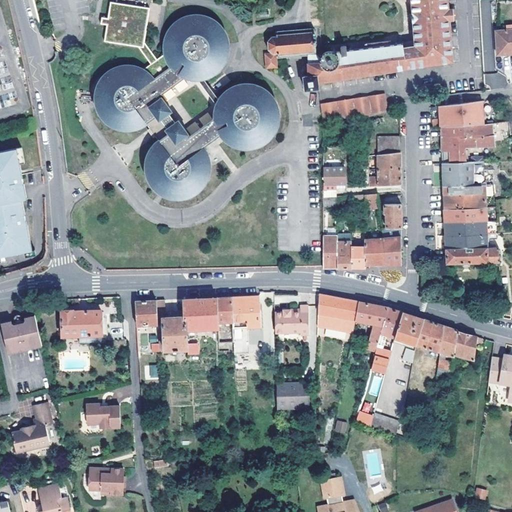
[(446,0),(409,0),(411,16),(411,21),(413,42),(402,44),(404,69),(451,61),(448,21),(452,21),(451,9),(448,9),(446,0)]
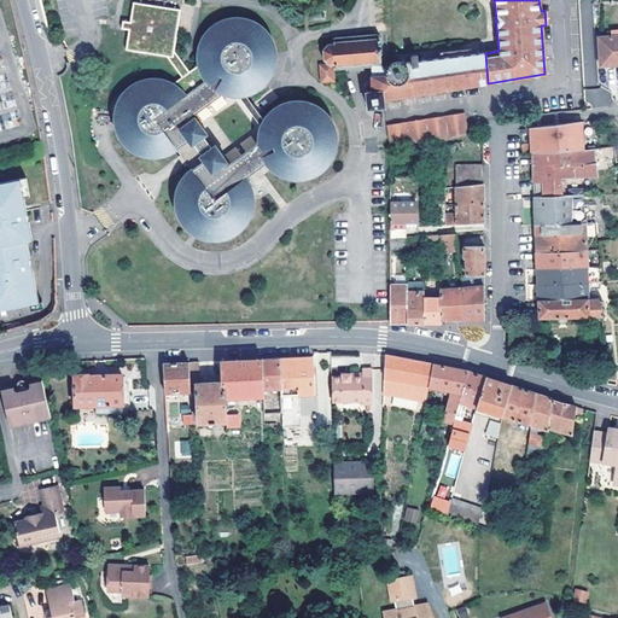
[(254,205),(254,200),(254,196),(252,191),(251,186),(249,181),(246,178),(245,175),(262,163),(263,163),(266,167),(269,170),(273,174),(277,176),(281,179),(286,180),(291,181),(296,181),(301,181),(305,180),(309,179),(314,176),(318,174),(322,172),(325,168),(328,164),(331,161),(333,156),(334,151),(336,146),(336,141),(336,136),(334,132),(333,128),(331,123),(328,118),(326,115),(322,111),(321,111),(305,111),(305,103),(301,101),(296,101),(291,101),(286,103),(283,104),(278,105),(274,109),(269,111),(267,115),(263,118),(262,121),(263,123),(258,126),(258,128),(257,132),(256,136),(256,141),(256,143),(225,164),(223,163),(226,161),(214,145),(211,146),(203,135),(205,134),(194,117),(191,120),(190,117),(221,94),(235,83),(243,93),(244,95),(248,94),(252,93),(256,91),(261,87),(263,85),(267,80),(269,76),(272,73),(273,68),(274,63),(274,57),(274,53),(273,47),(273,45),(272,44),(269,39),(267,35),(264,30),(261,28),(257,24),(252,22),(249,19),(244,18),(239,17),(234,17),(229,18),(225,19),(220,21),(215,23),(211,25),(208,28),(204,31),(202,36),(199,40),(197,45),(196,50),(196,54),(196,56),(196,59),(196,64),(197,69),(198,74),(200,77),(203,81),(197,86),(182,65),(188,23),(141,16),(138,34),(132,33),(130,41),(136,42),(134,62),(175,70),(190,91),(184,95),(181,93),(178,89),(174,86),(169,83),(165,82),(161,80),(156,80),(151,80),(146,80),(141,81),(136,82),(133,85),(129,87),(124,91),(122,93),(118,98),(116,101),(115,106),(114,111),(112,116),(112,121),(114,126),(115,129),(116,134),(118,139),(121,143),(124,146),(128,150),(132,152),(136,155),(141,156),(145,157),(150,157),(155,157),(159,157),(164,156),(169,153),(173,151),(175,150),(179,155),(176,157),(184,165),(186,164),(190,169),(187,172),(184,175),(181,179),(179,182),(176,187),(175,192),(175,197),(175,202),(175,207),(176,211),(179,216),(180,220),(184,225),(186,228),(190,231),(194,233),(198,235),(203,238),(208,239),(213,239),(217,239),(222,239),(227,237),(232,235),(235,233),(239,231),(243,227),(246,223),(249,219),(251,215),(252,210),(254,205)]
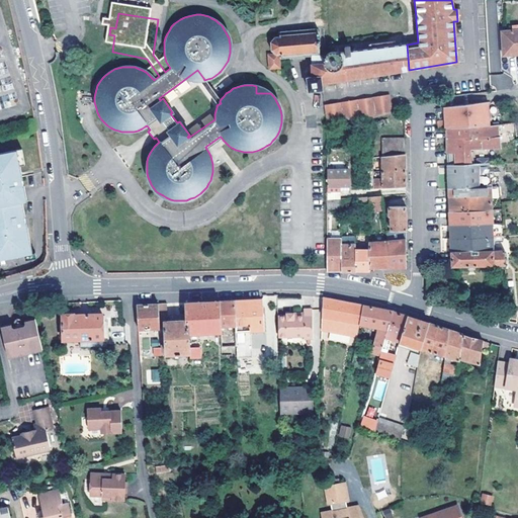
[(278,59),(311,56),(311,64),(323,63),(322,55),(318,53),(317,46),(318,45),(317,36),(316,36),(315,26),(276,31),(276,35),(272,36),(268,41),(269,51),(274,55),(267,56),(269,70),(279,69),(278,59)]
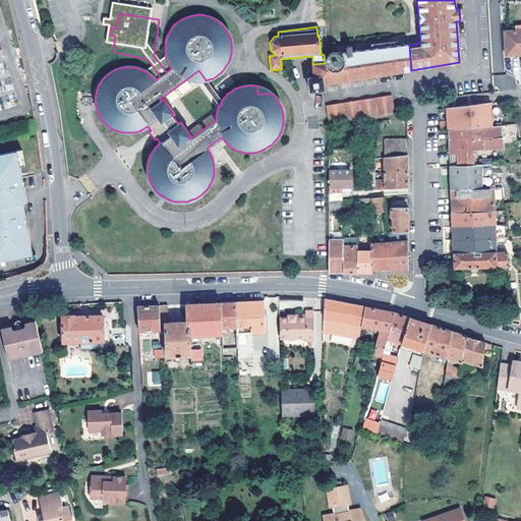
[(520,30),(514,30),(504,31),(505,55),(520,54),(520,30)]
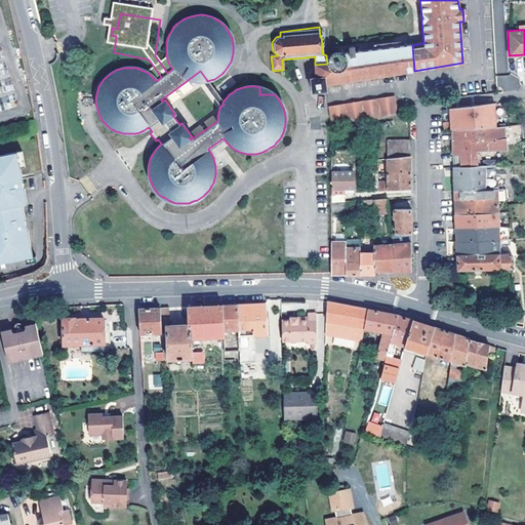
[(325,86),(414,71),(412,45),(399,46),(399,42),(373,45),(373,49),(346,52),(346,62),(346,65),(345,67),(344,69),(341,72),(338,73),(334,73),(332,72),(329,70),(328,68),(327,64),(315,65),(315,79),(310,79),(312,93),(326,91),(325,86)]
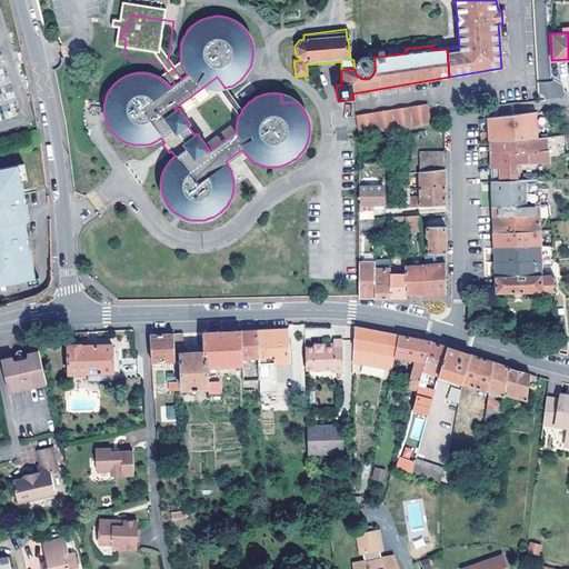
[(375,67),(375,57),(370,58),(365,57),(363,57),(359,58),(356,61),(353,60),(355,69),(356,73),(357,76),(360,78),(362,79),(367,79),(370,78),(372,75),(373,72),(375,70),(375,67)]
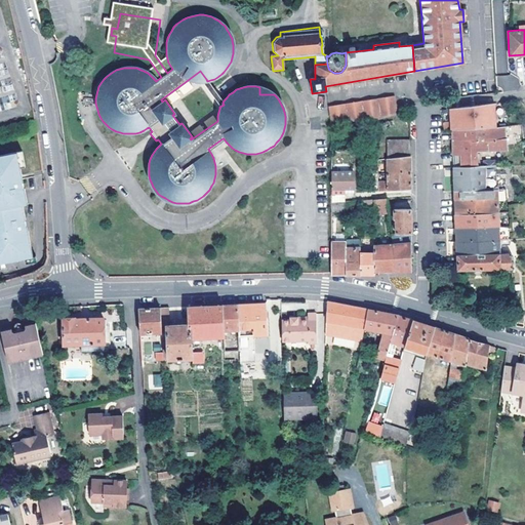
[(198,82),(202,82),(206,79),(200,71),(188,80),(190,81),(194,82),(198,82)]
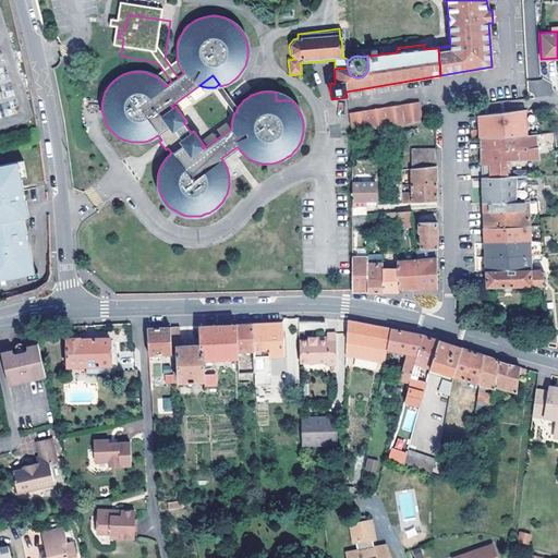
[(547,95),(545,80),(528,81),(529,96),(547,95)]
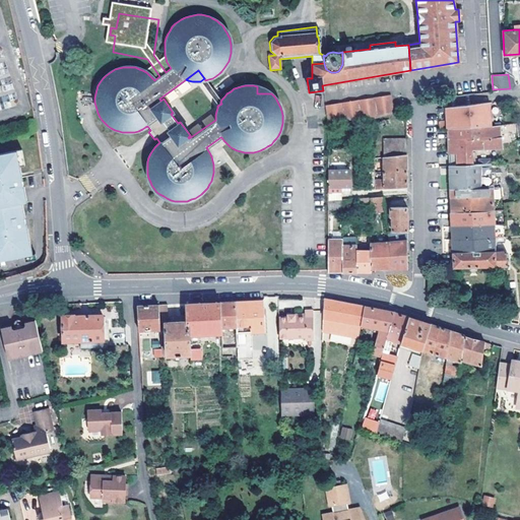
[(204,78),(200,81),(217,106),(221,104),(220,102),(205,80),(204,78)]
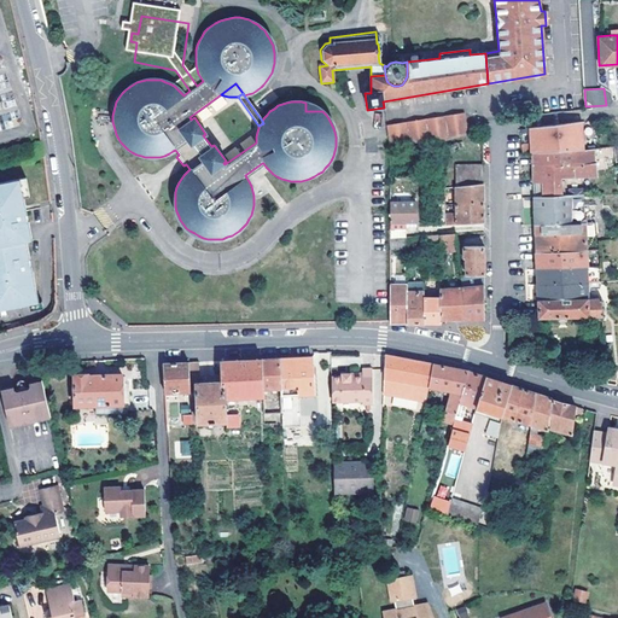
[(386,126),(389,144),(438,143),(467,134),(465,114),(386,126)]
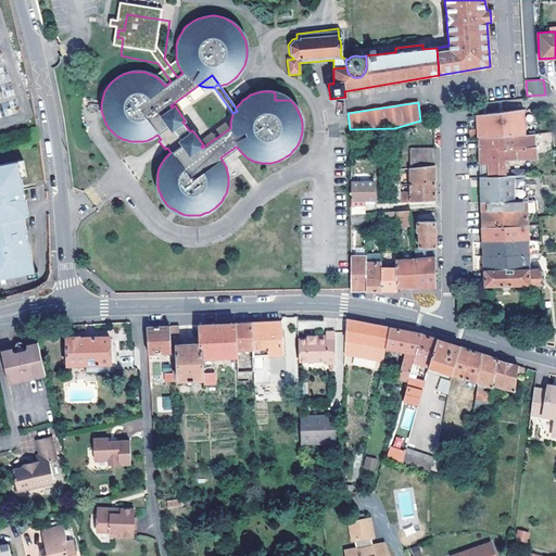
[(522,109),(477,115),(477,125),(478,137),(523,135),(522,109)]
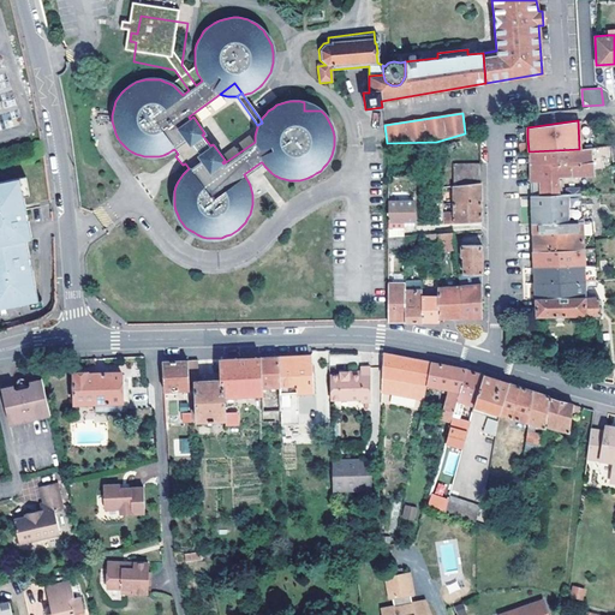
[(43,156),(41,141),(27,144),(30,160),(43,156)]
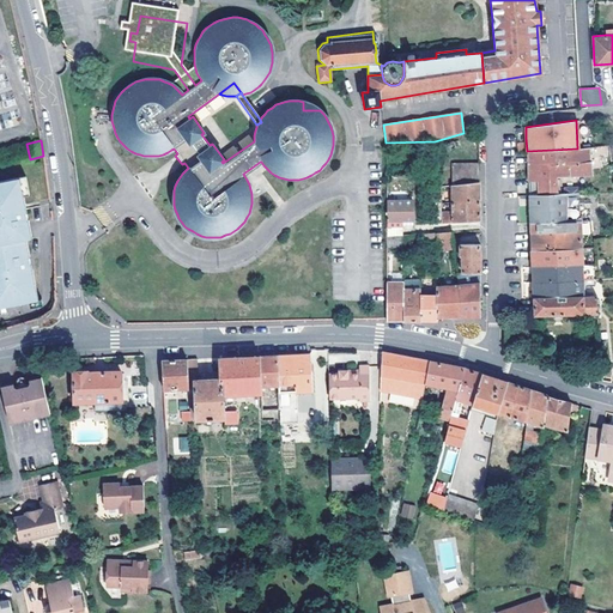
[(588,176),(587,147),(577,149),(527,151),(528,175),(528,196),(554,195),(553,178),(588,176)]
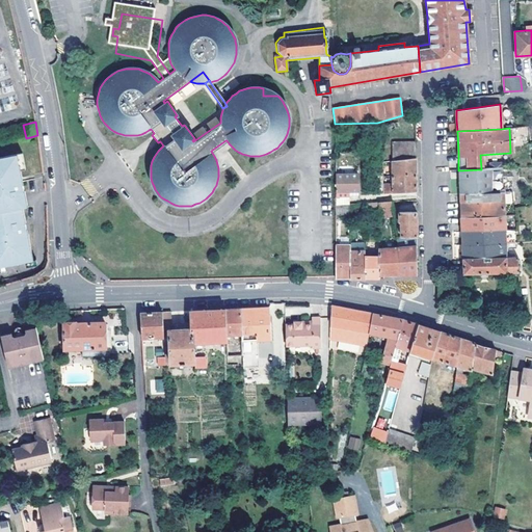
[(393,161),(416,158),(415,141),(392,143),(393,161)]
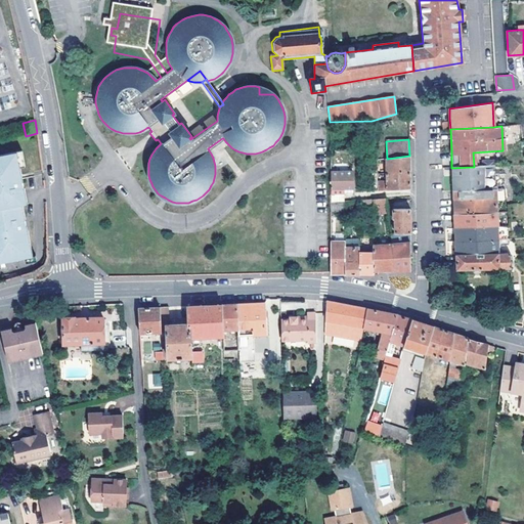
[(16,154),(0,157),(0,264),(0,265),(32,258),(22,206),(27,205),(19,169),(16,154)]
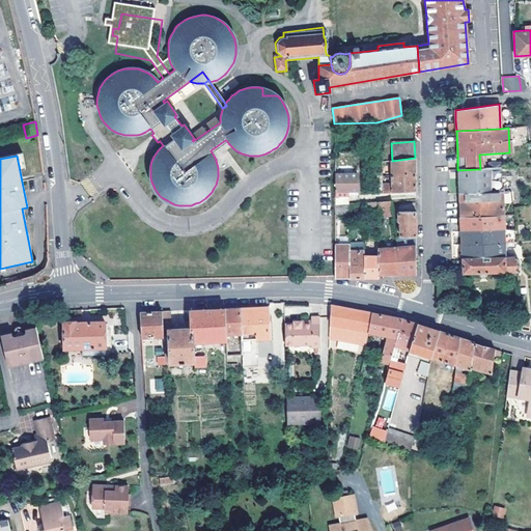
[(392,165),(392,175),(415,174),(415,167),(415,158),(392,161),(392,165)]
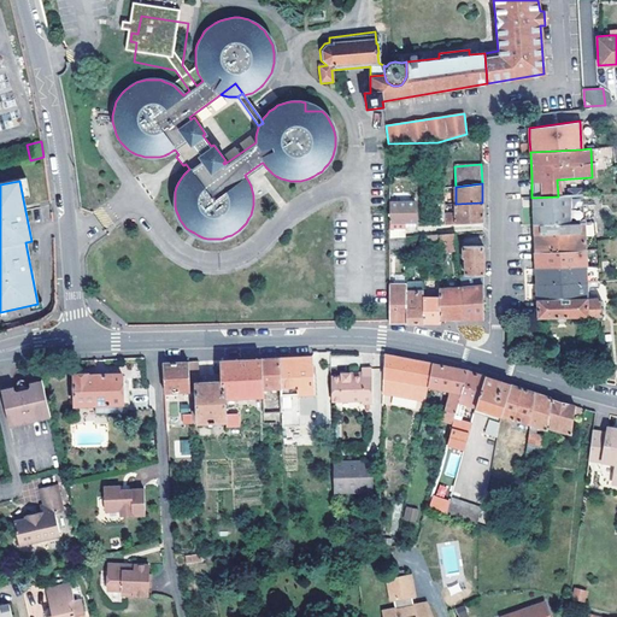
[(533,211),(534,225),(583,223),(589,223),(589,212),(583,213),(583,204),(582,195),(558,197),(532,198),(533,211)]
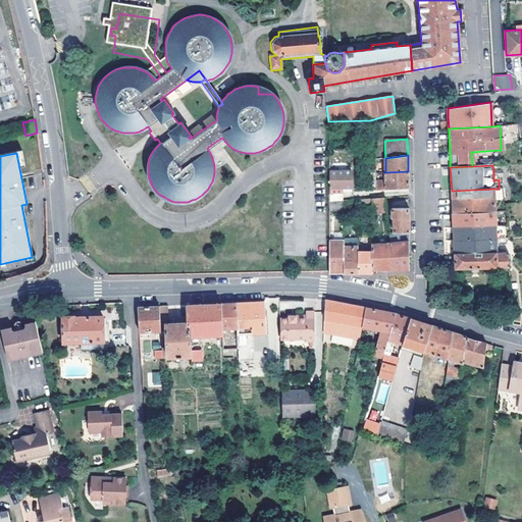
[(351,170),(328,171),(328,201),(340,200),(342,200),(342,193),(351,193),(351,170)]
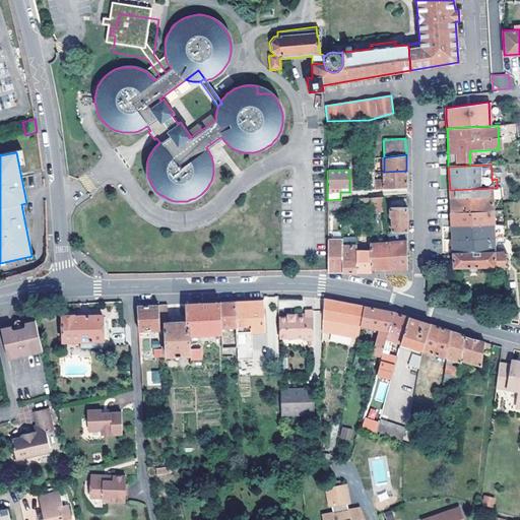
[(382,189),(407,187),(407,179),(406,171),(384,172),(384,185),(382,185),(382,189)]
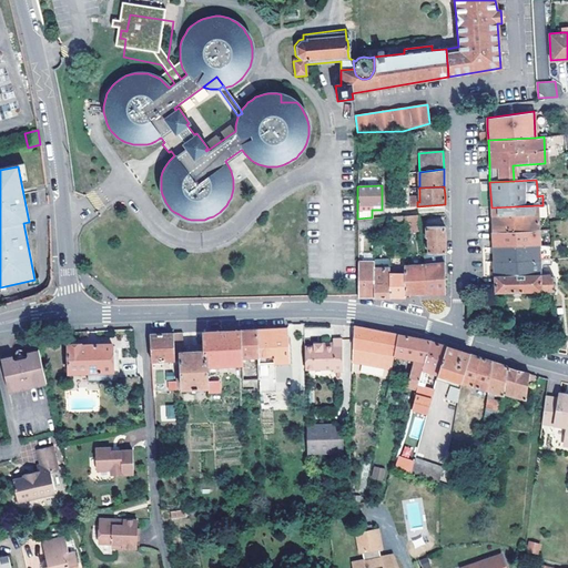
[(537,205),(492,208),(492,220),(493,232),(538,231),(537,205)]
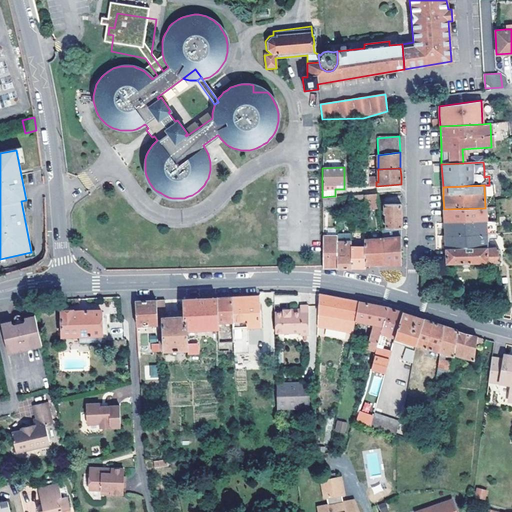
[(378,194),(364,195),(364,201),(364,212),(368,211),(368,208),(379,207),(379,205),(378,194)]
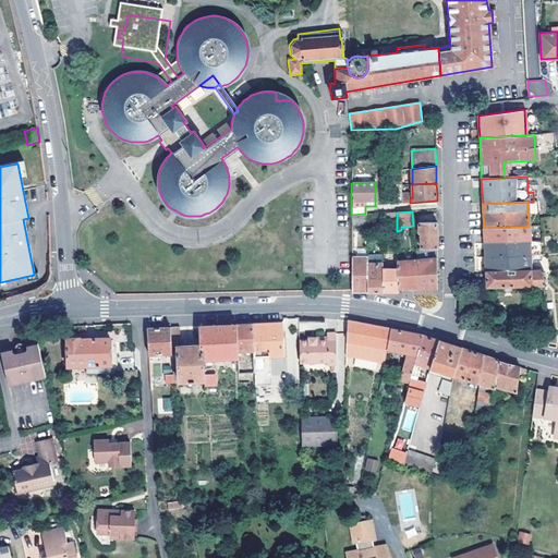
[(421,249),(437,249),(437,239),(436,222),(419,223),(420,232),(420,234),(421,234),(421,249)]
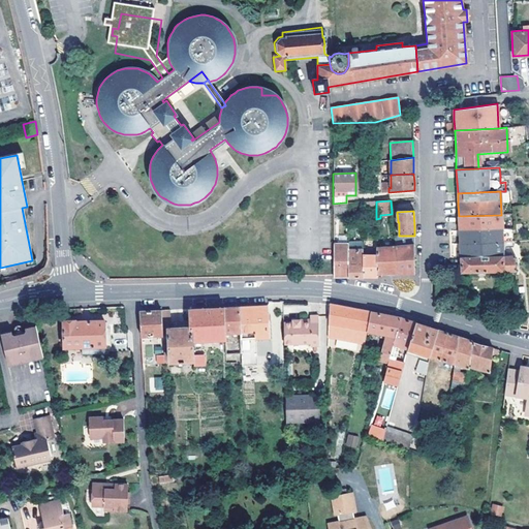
[(459,230),(501,228),(501,219),(511,219),(510,214),(501,215),(459,216),(459,223),(459,230)]
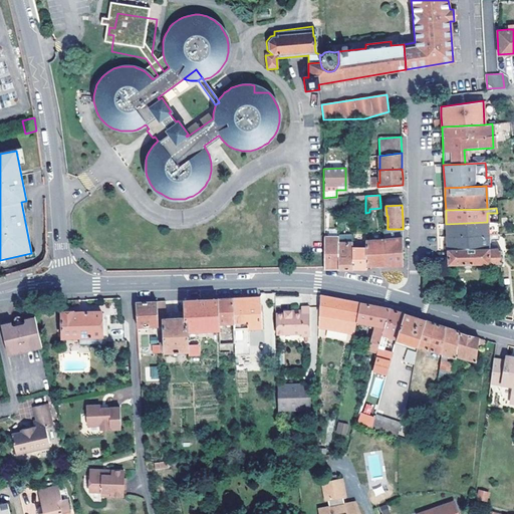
[(447,237),(488,235),(487,222),(446,224),(447,232),(447,237)]
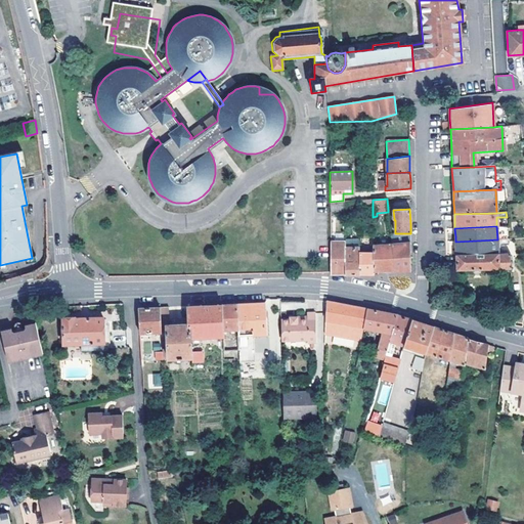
[(394,270),(410,270),(410,246),(410,233),(395,233),(390,233),(391,244),(394,270)]
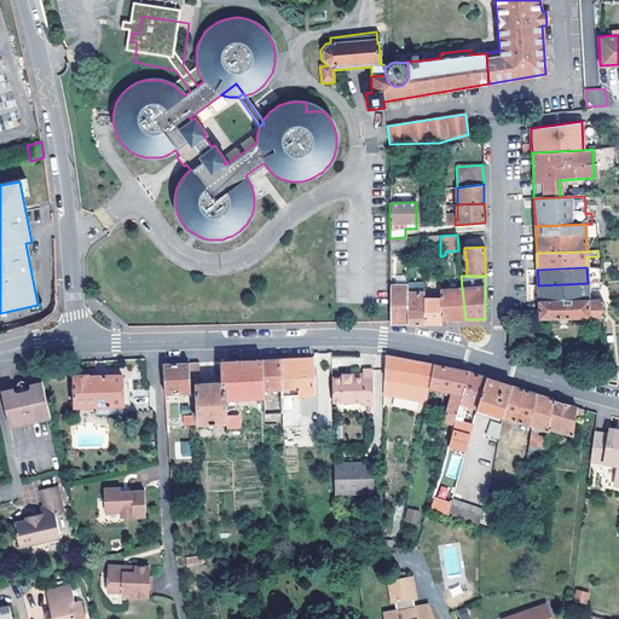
[(409,324),(408,293),(408,282),(389,283),(389,320),(389,324),(398,324),(409,324)]
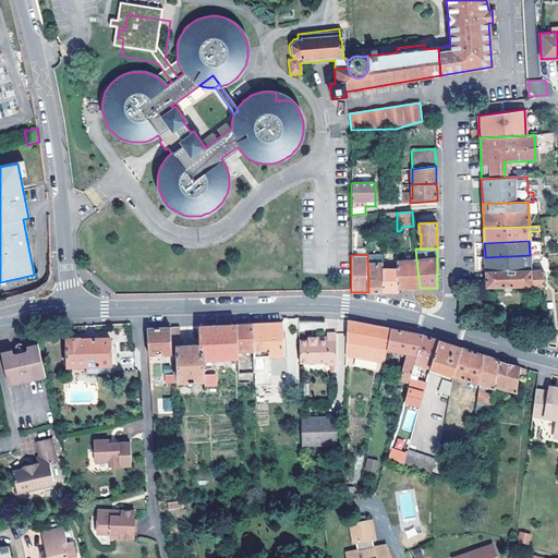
[(485,271),(531,269),(530,259),(542,259),(542,255),(530,255),(485,257),(485,266),(485,271)]
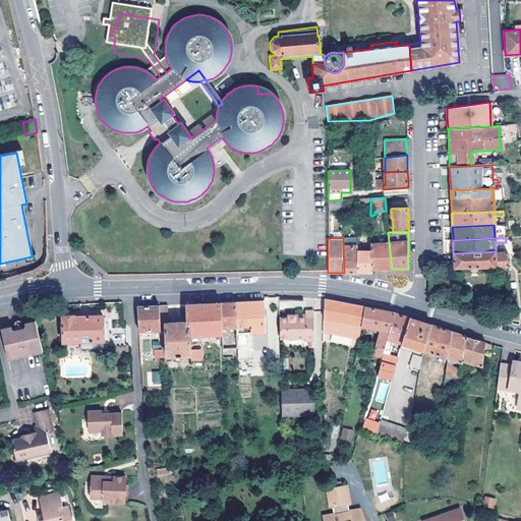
[(371,246),(371,270),(383,270),(392,269),(389,242),(371,244),(371,246)]
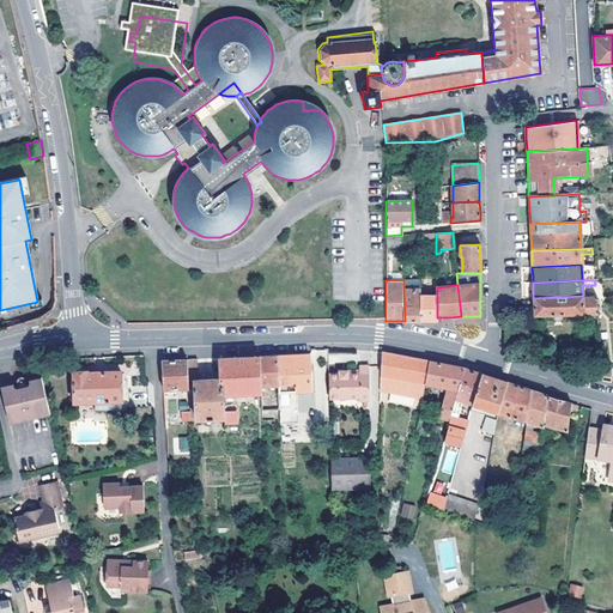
[(417,290),(404,290),(405,321),(412,321),(422,320),(422,290),(417,290)]
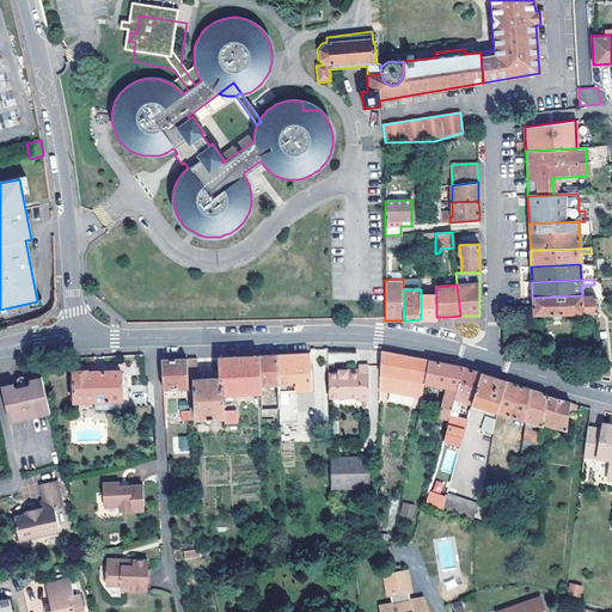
[(436,319),(436,317),(436,289),(422,289),(421,289),(421,319),(428,319),(436,319)]
